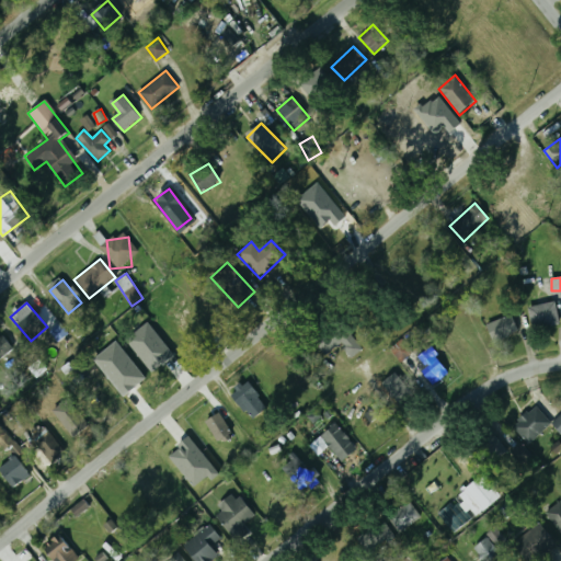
[(530,328),(557,328),(557,306),(530,306),(530,328)]
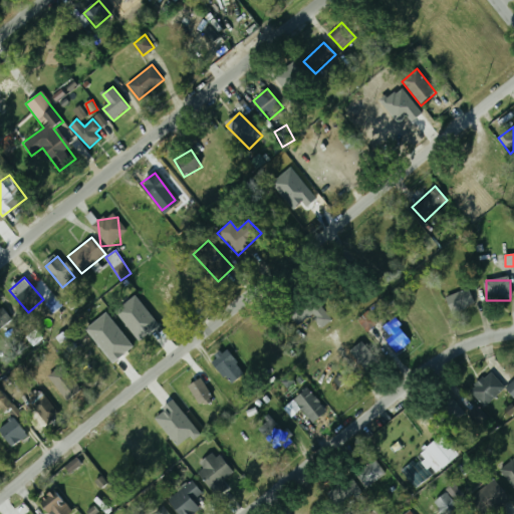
[(447,300),(456,314),(475,301),(466,287),(447,300)]
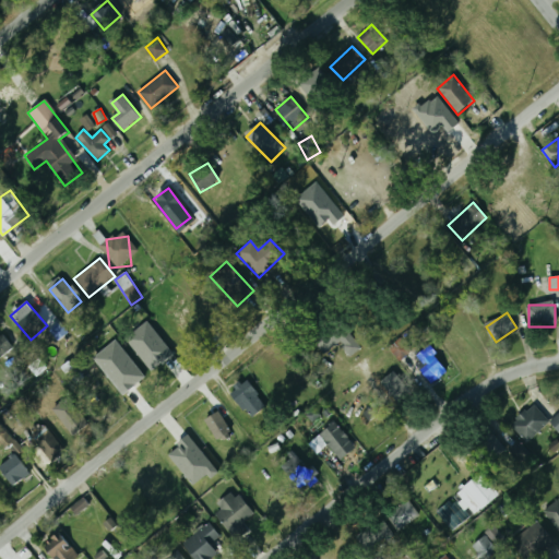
[(127,339),(152,371),(175,354),(149,321),(127,339)]
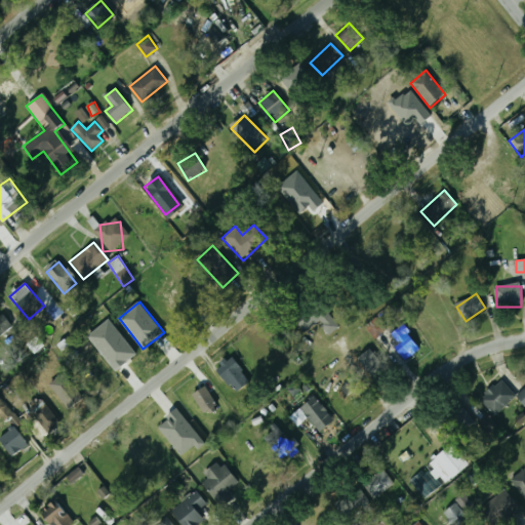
[(46,310),(54,320),(65,313),(56,303),(46,310)]
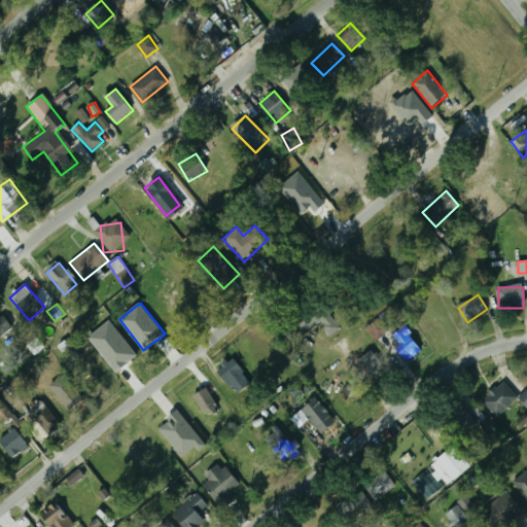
[(303,337),(318,324),(329,338),(340,328),(322,308),(296,329),(303,337)]
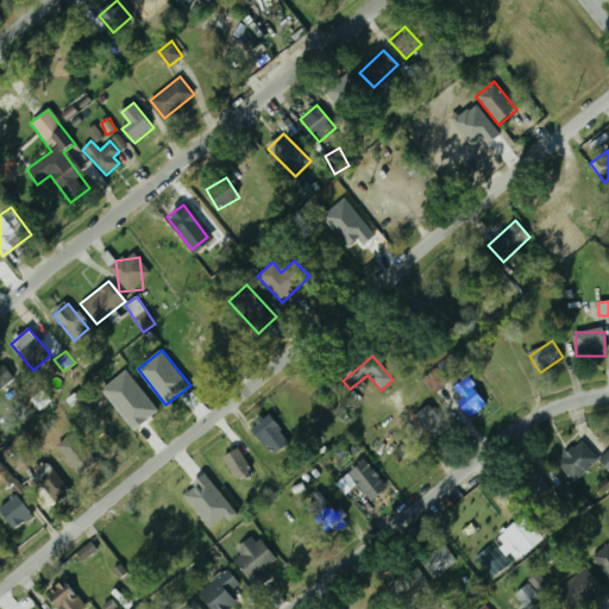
[(0,364),(0,388),(12,385),(5,363),(0,364)]
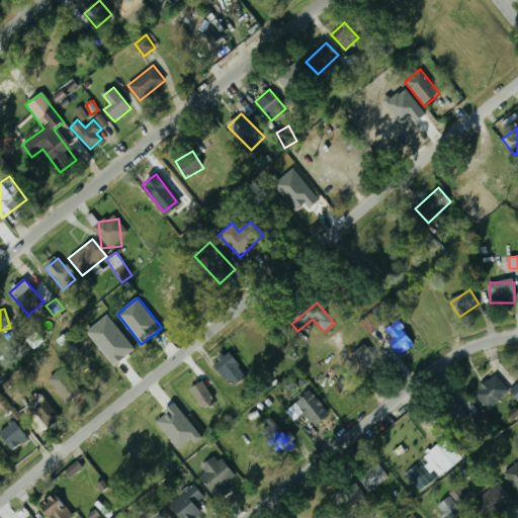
[(381,331),(400,356),(415,345),(398,320),(381,331)]
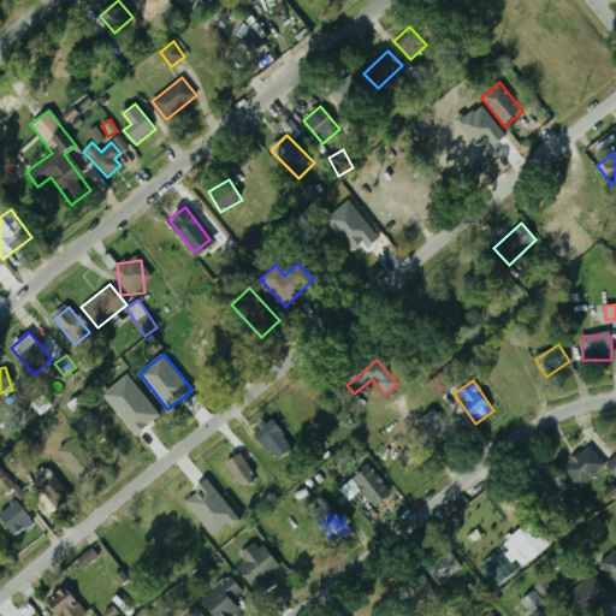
[(122,420),(141,444),(157,431),(137,408),(122,420)]
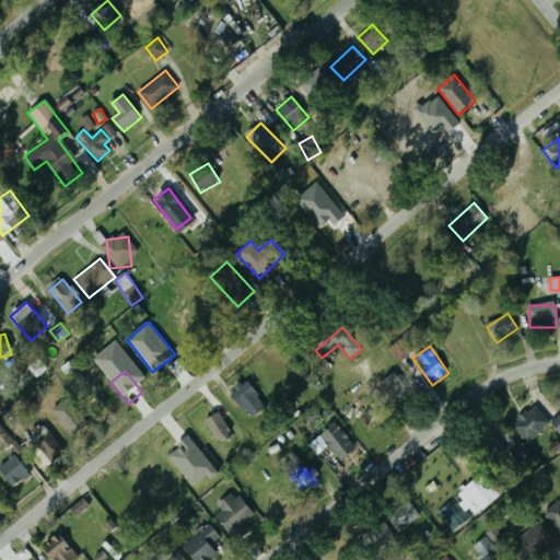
[(404,410),(416,400),(394,373),(382,382),(404,410)]
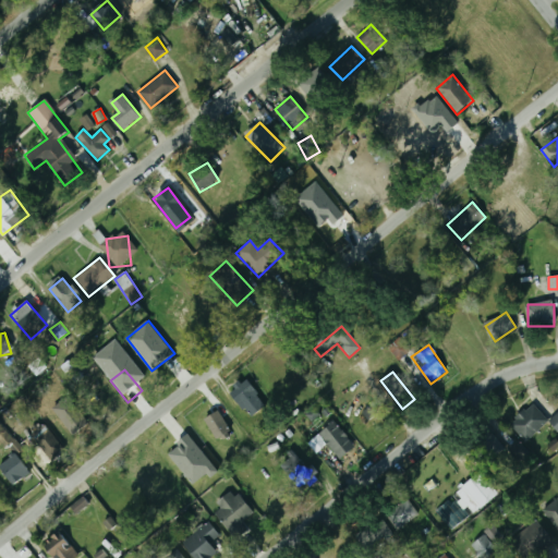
[(230,388),(253,417),(266,408),(243,378),(230,388)]
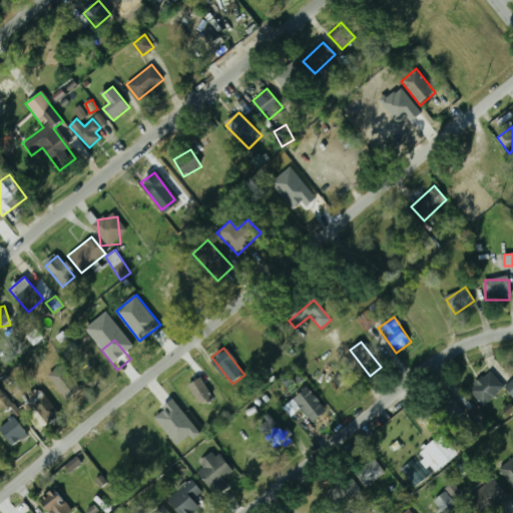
[(0,373),(10,366),(0,352),(0,373)]
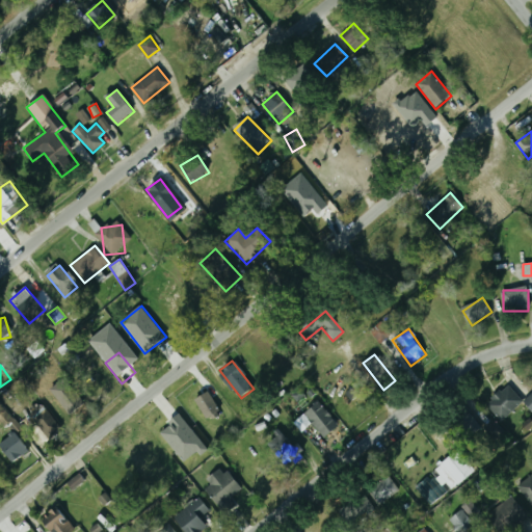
[(86,402),(65,377),(50,390),(71,416),(86,402)]
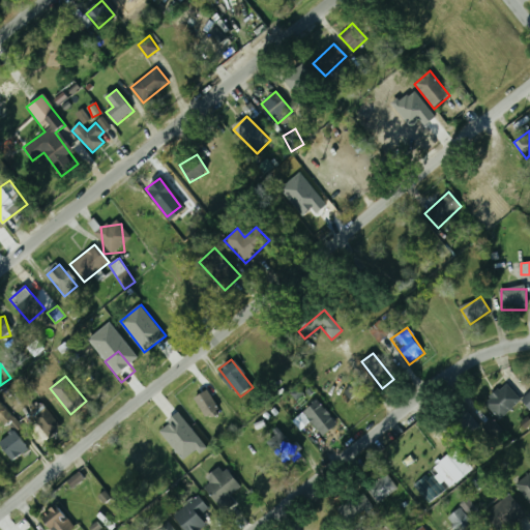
[(499,419),(521,402),(506,383),(483,402),(499,419)]
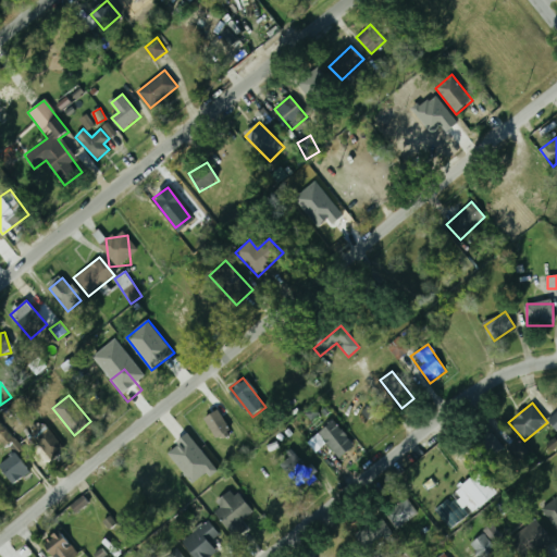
[(378,410),(371,404),(362,413),(369,420),(378,410)]
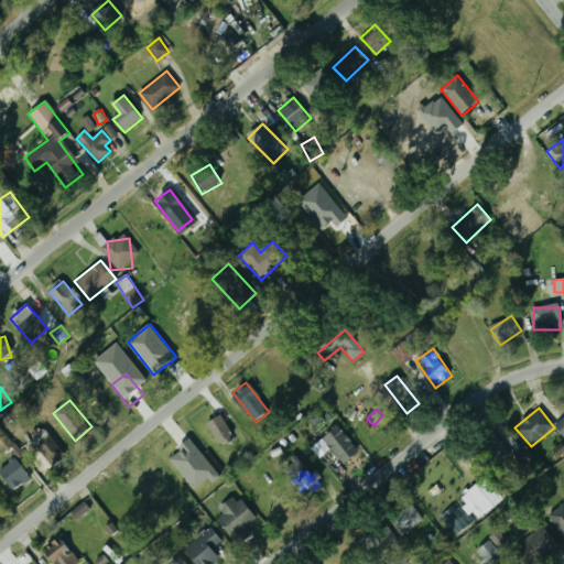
[(235,437),(219,415),(206,424),(220,446),(235,437)]
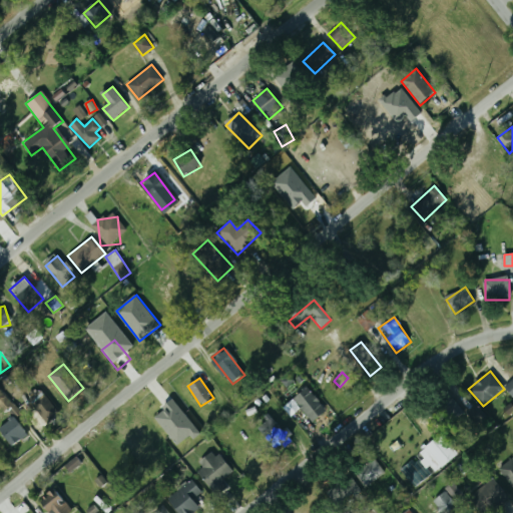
[(0,415),(1,416),(14,404),(0,388),(0,415)]
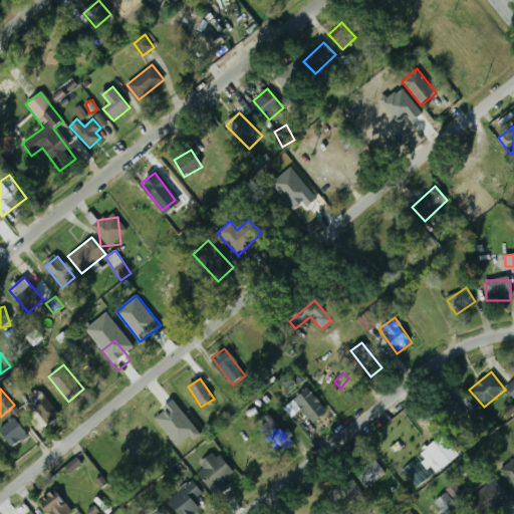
[(328,412),(307,389),(293,401),(314,424),(328,412)]
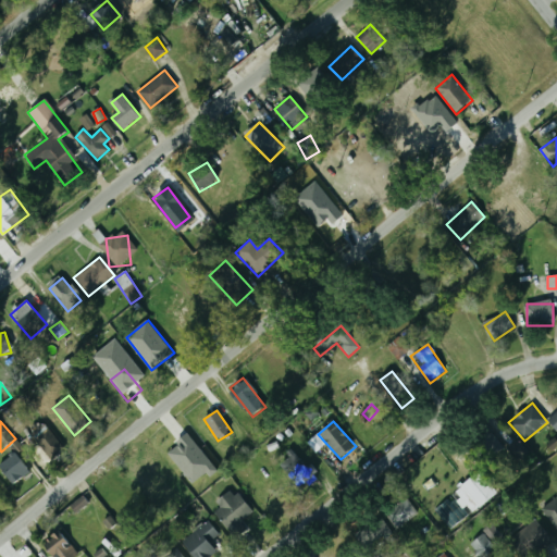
[(33,433),(51,457),(63,448),(45,423),(33,433)]
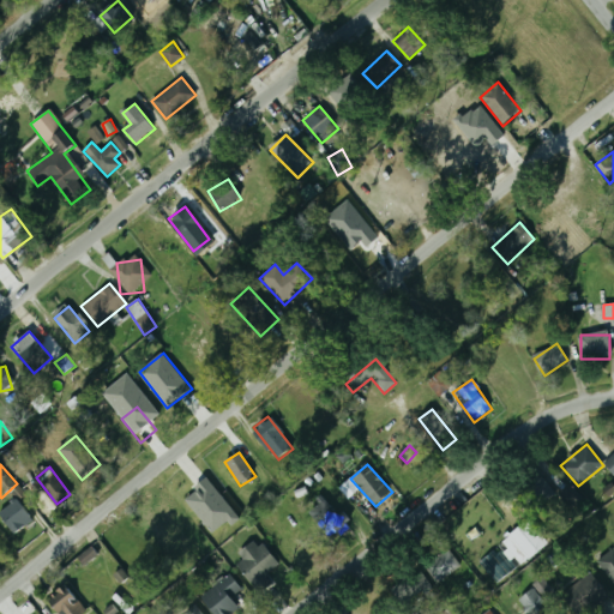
[(239,521),(211,479),(185,495),(211,534),(229,522),(230,525),(239,521)]
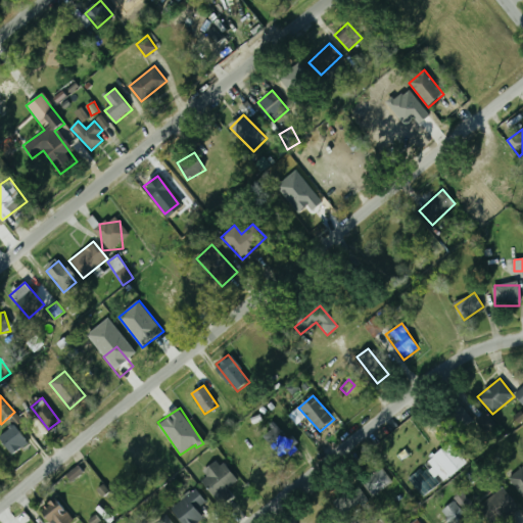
[(477,423),(486,433),(494,426),(485,415),(477,423)]
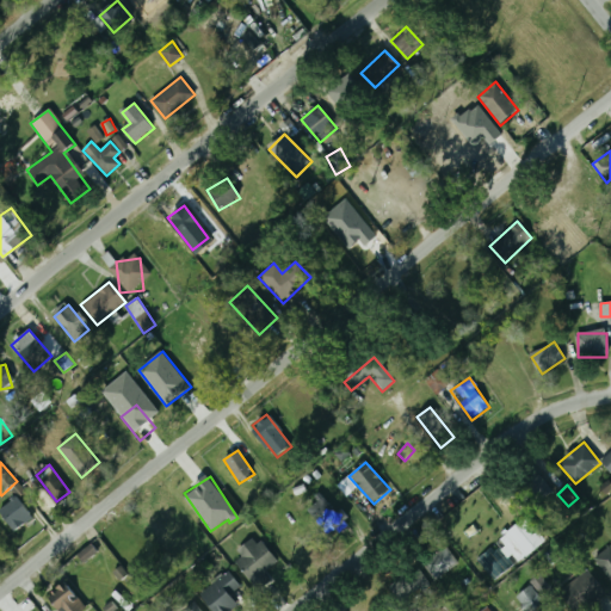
[(543,514),(545,489),(529,488),(526,513),(543,514)]
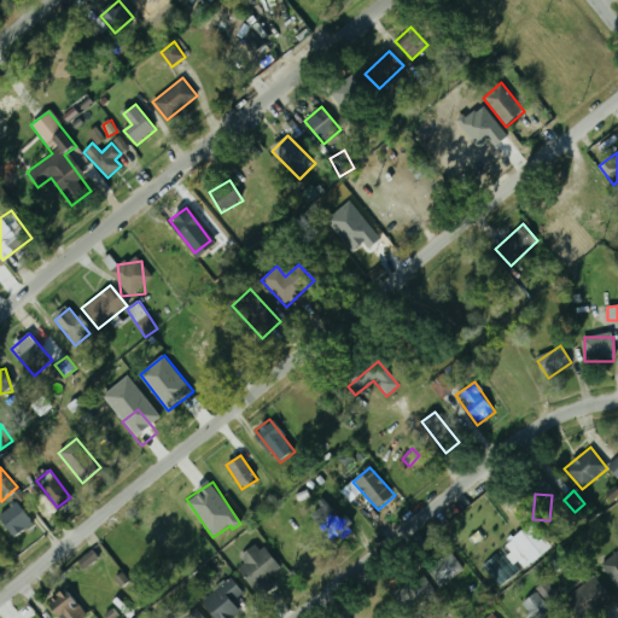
[(353,528),(322,499),(309,513),(339,542),(353,528)]
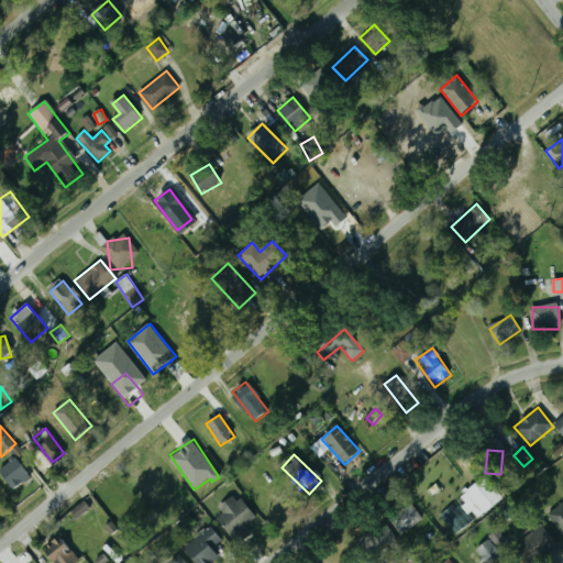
[(0,467),(0,472),(13,488),(29,475),(14,457),(0,467)]
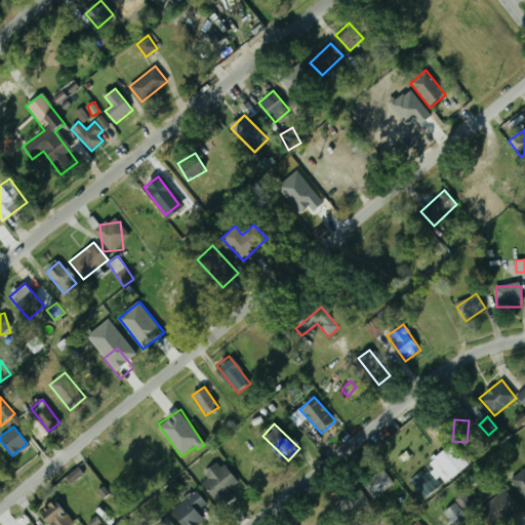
[(427,465),(445,485),(471,463),(452,442),(427,465)]
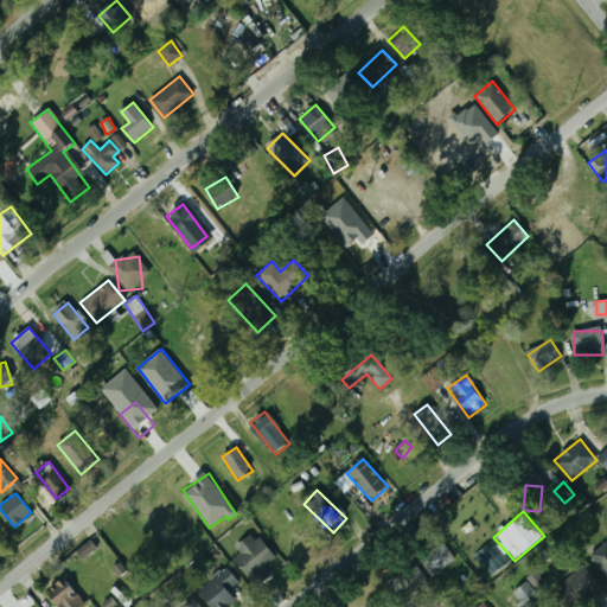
[(235,542),(238,555),(241,555),(249,586),(267,581),(262,566),(272,563),(264,535),(235,542)]
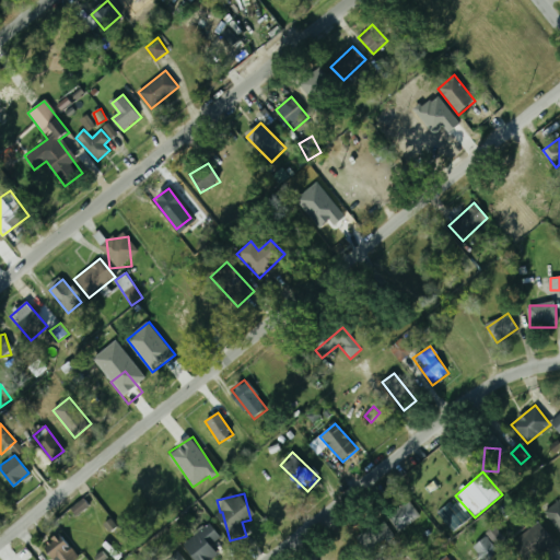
[(91,505),(85,499),(71,509),(77,516),(91,505)]
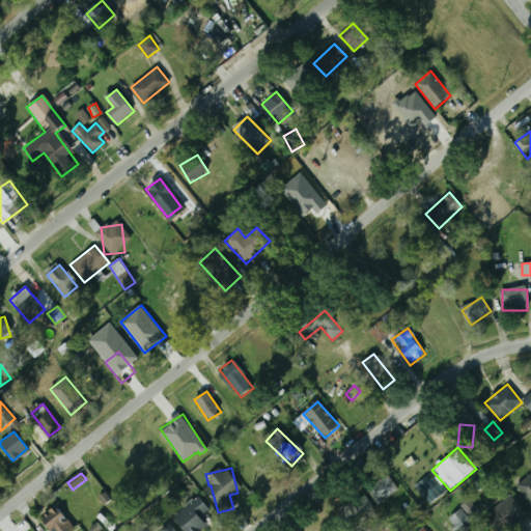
[(398,490),(386,475),(366,492),(379,506),(398,490)]
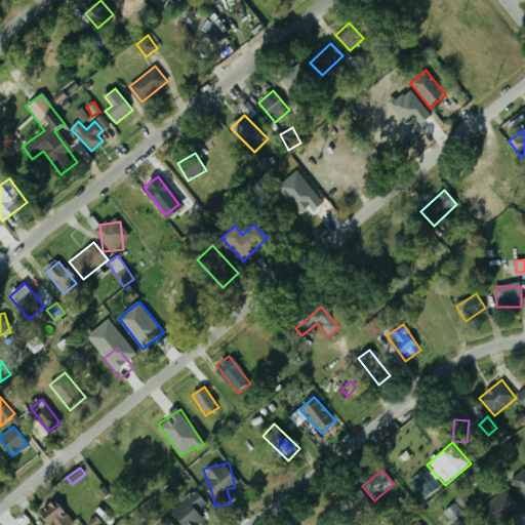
[(524,474),(520,470),(507,484),(524,500),(524,474)]
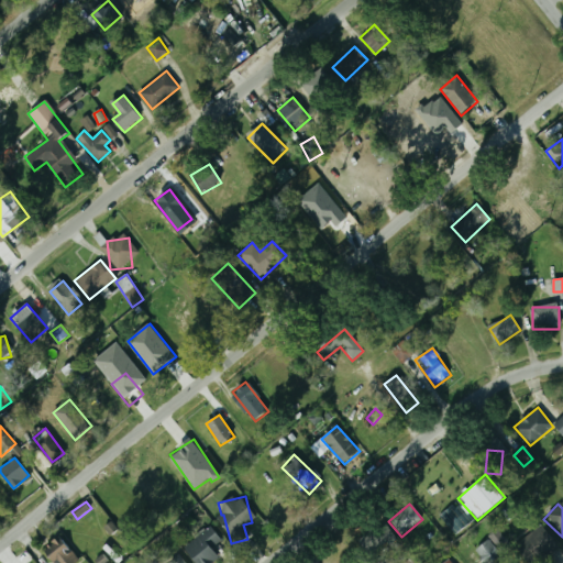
[(388,525),(361,536),(367,553),(395,542),(388,525)]
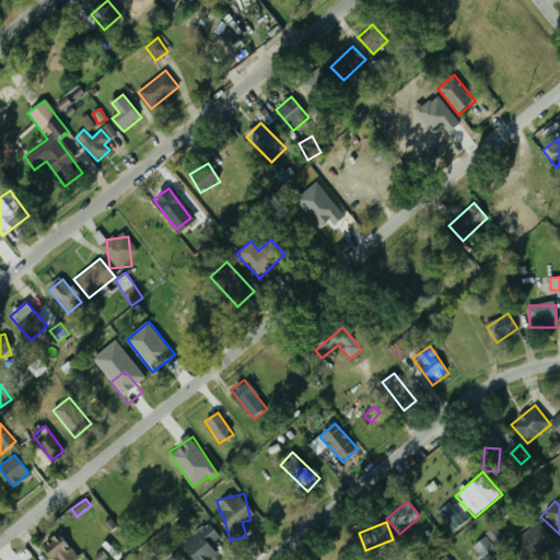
[(514,541),(526,559),(534,559),(556,545),(539,523),(514,541)]
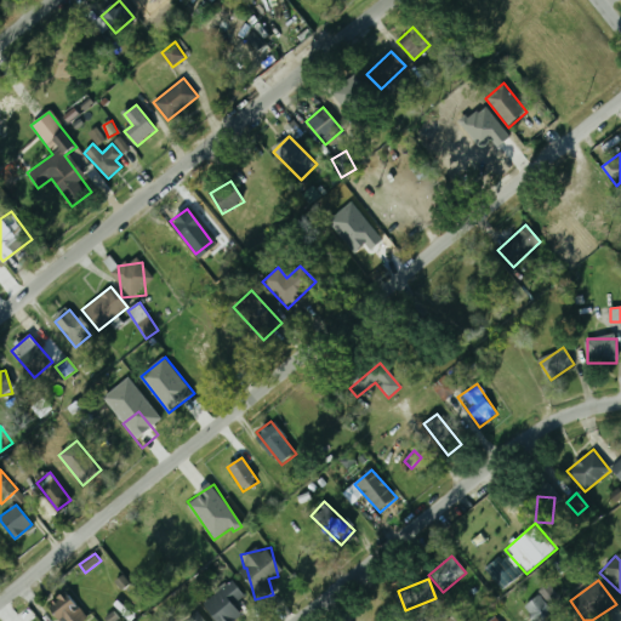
[(234,620),(243,615),(233,604),(244,596),(232,581),(204,603),(217,620),(234,620)]
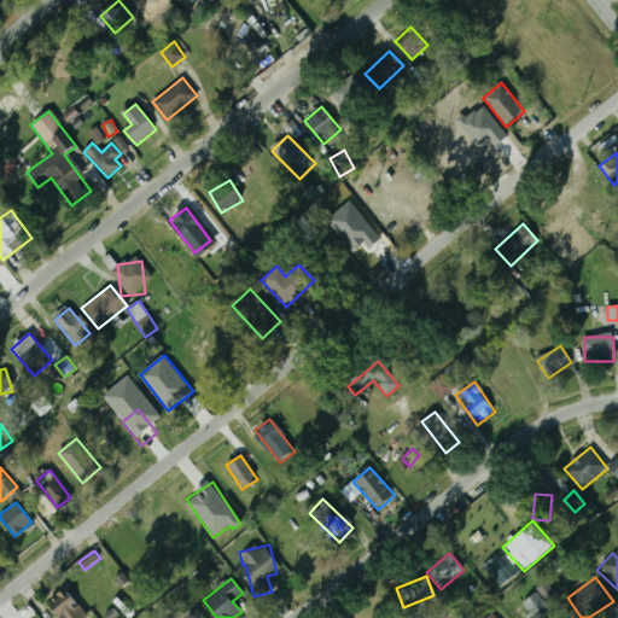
[(83,617),(88,614),(65,588),(45,605),(57,617),(83,617)]
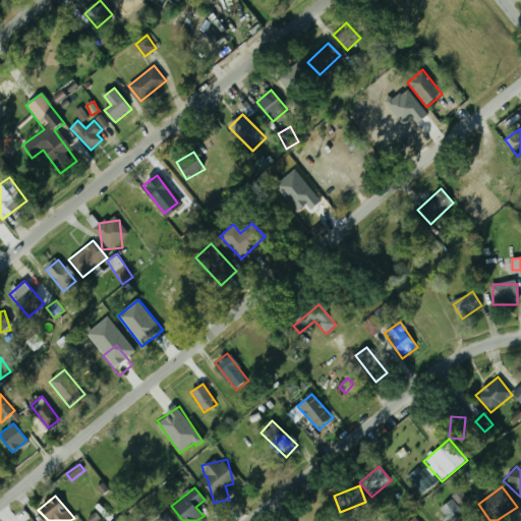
[(440,510),(450,520),(454,520),(464,513),(452,500),(440,510)]
